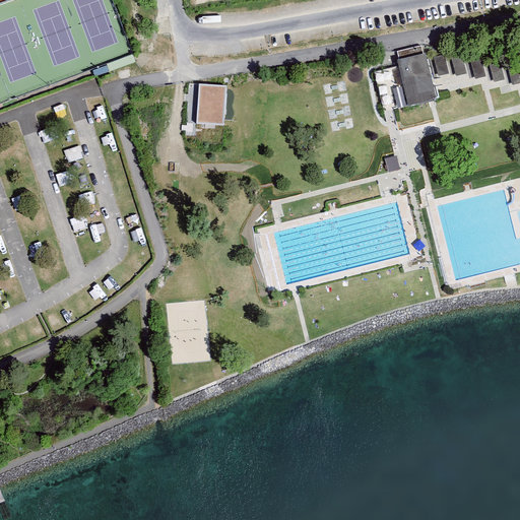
[(431,102),(438,100),(428,57),(424,58),(423,49),(397,54),(400,66),(375,72),(385,112),(388,112),(431,102)]
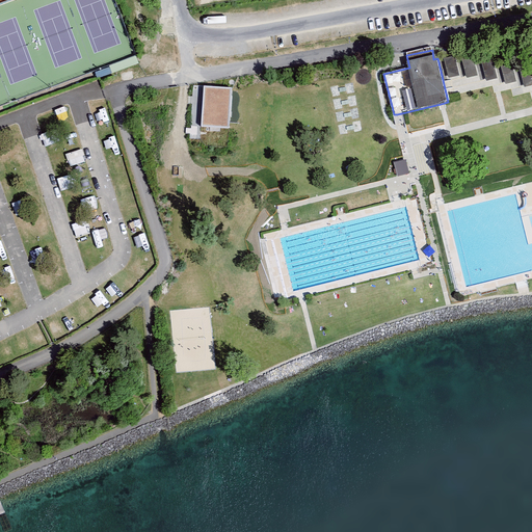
[(443,57),(447,79),(460,76),(457,62),(455,56),(443,57)]
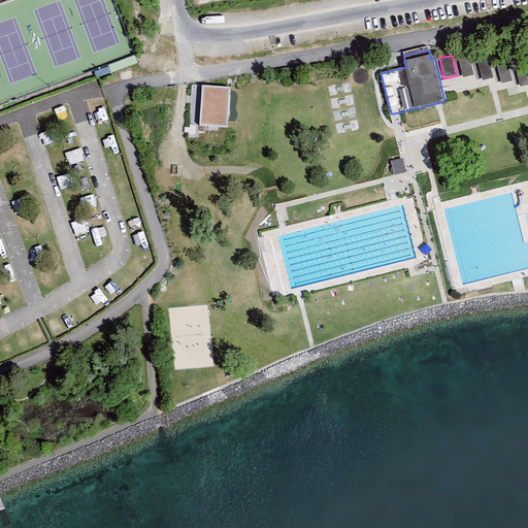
[(463,78),(475,75),(473,64),(471,58),(459,61),(463,78)]
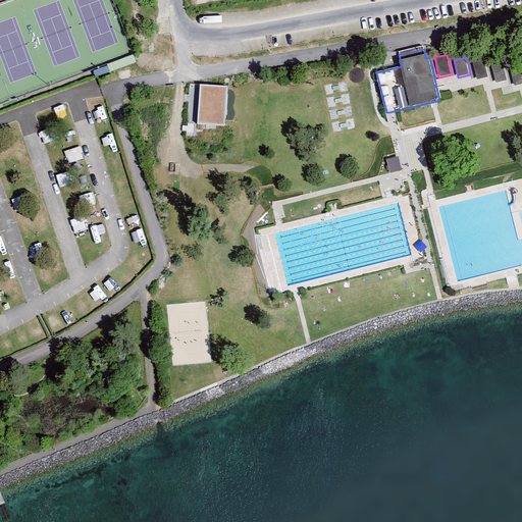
[(472,62),(476,81),(488,77),(485,66),(484,59),(472,62)]
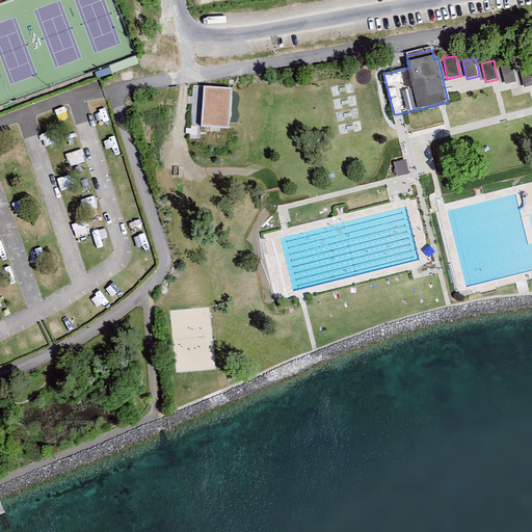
[(504,84),(517,81),(514,70),(512,63),(500,67),(504,84)]
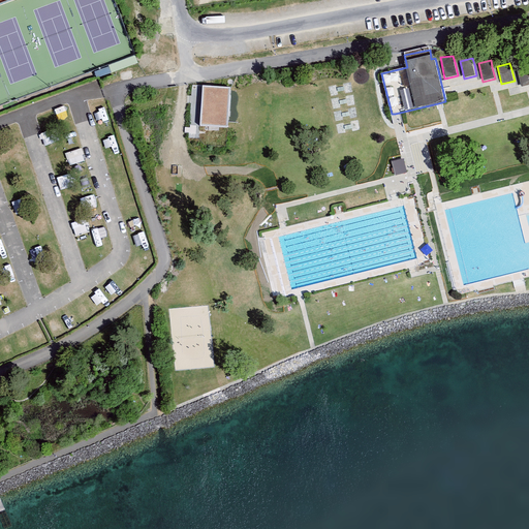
[(528,70),(528,65),(516,68),(521,87),(528,84),(528,70)]
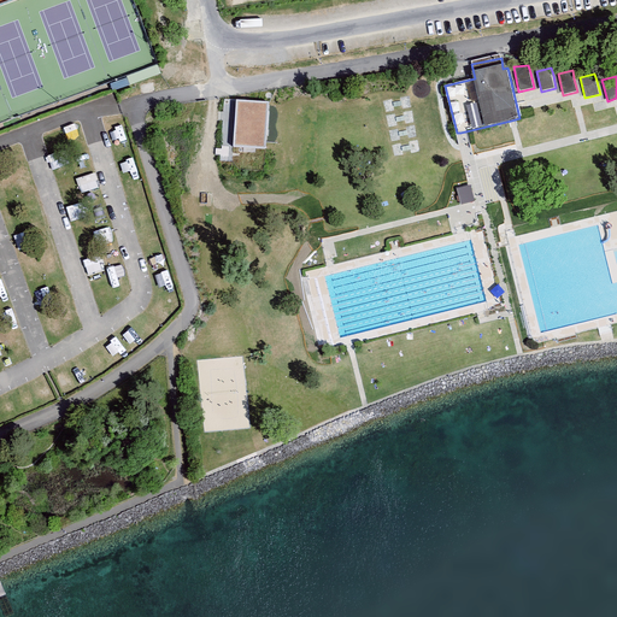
[(236,100),(233,146),(264,147),(265,141),(269,107),(270,103),(236,100)]
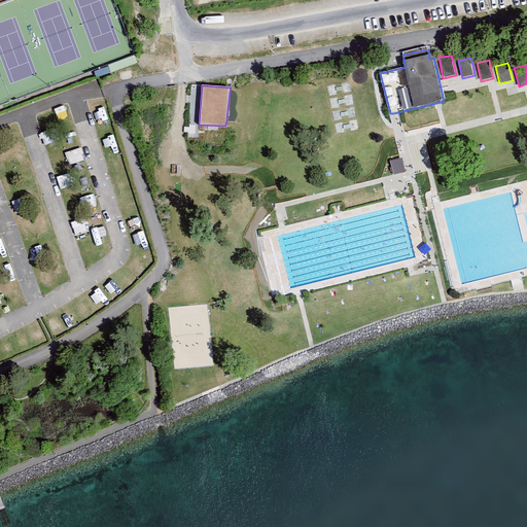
[(69,164),(83,160),(79,148),(65,152),(69,164)]
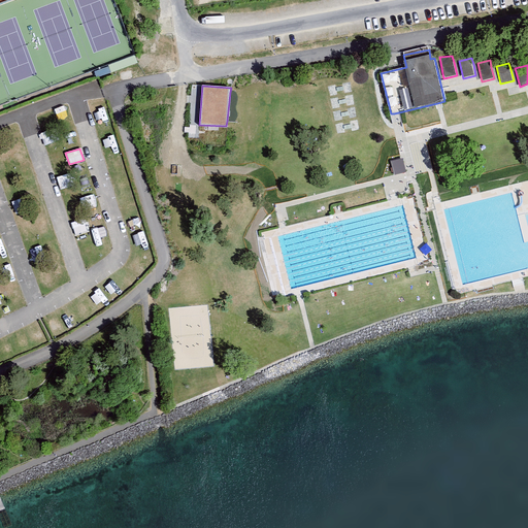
[(404,160),(392,162),(395,176),(407,173),(404,160)]
